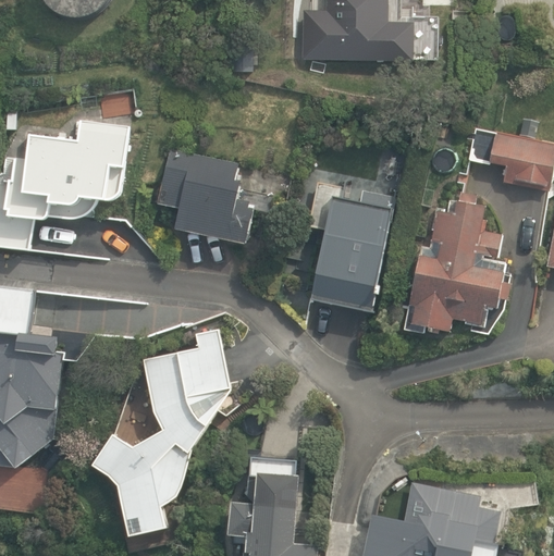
[(48,0),(53,8),(62,14),(71,17),(82,19),(91,16),(100,12),(108,5),(111,0),(48,0)]
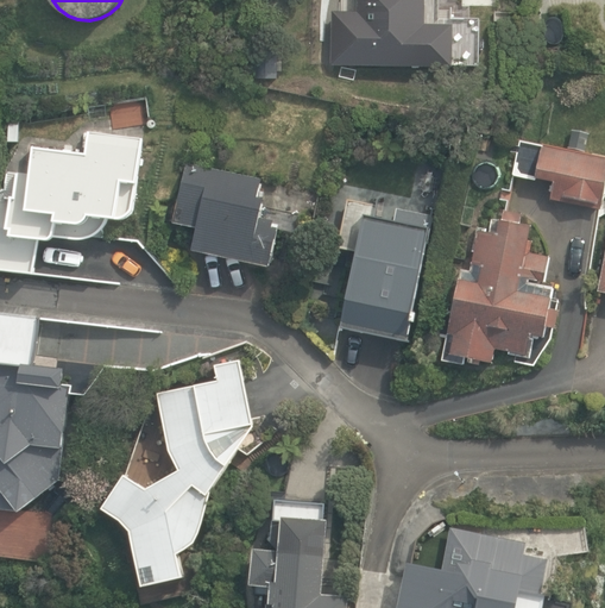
[(328,64),(451,67),(451,24),(423,24),(423,0),(353,0),(353,11),(332,10),(332,27),(329,27),(328,64)]
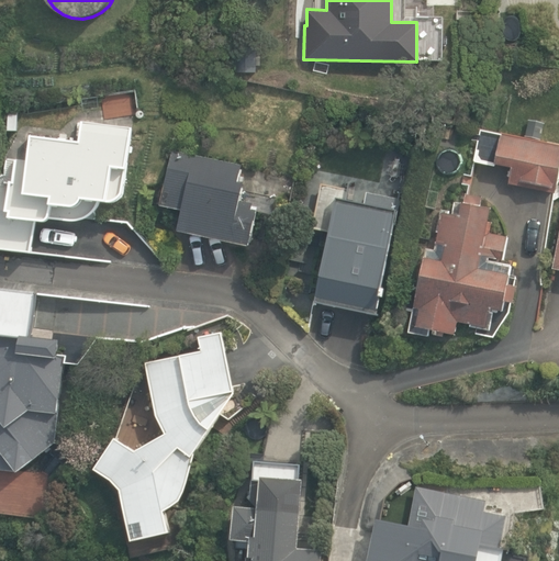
[(228,71),(258,71),(258,44),(228,44),(228,71)]
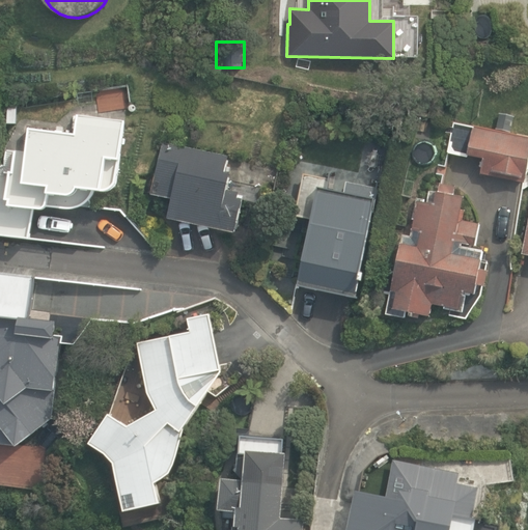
[(457,66),(456,81),(470,82),(471,67),(457,66)]
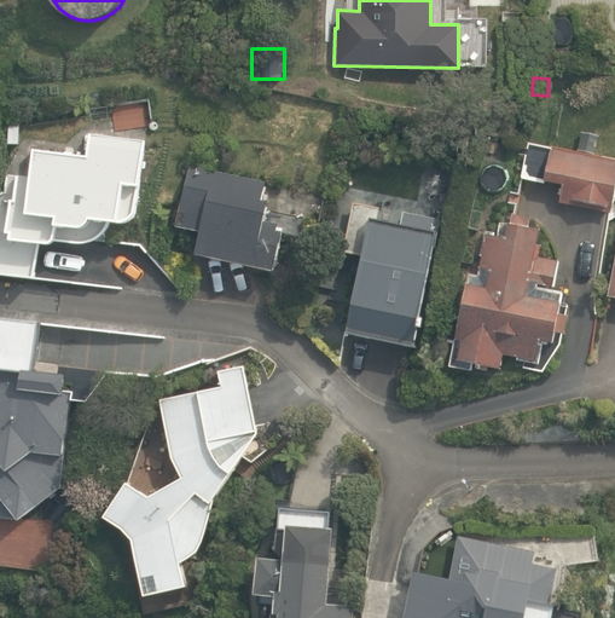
[(6,115),(5,144),(16,144),(17,116),(6,115)]
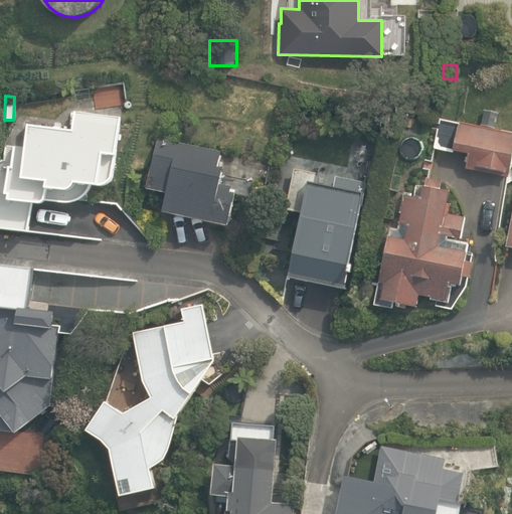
[(481,110),(479,125),(495,128),(497,112),(481,110)]
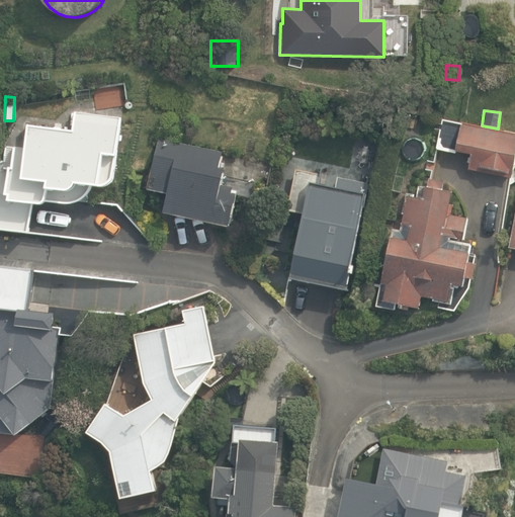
[(0,229),(28,233),(31,203),(38,204),(45,201),(63,203),(71,203),(79,201),(85,196),(91,185),(101,185),(107,181),(112,176),(120,118),(76,112),(73,131),(27,124),(25,147),(13,146),(10,168),(0,167),(0,229)]
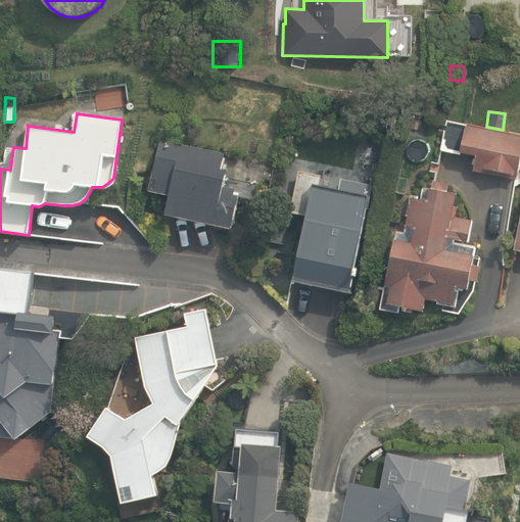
[(472,171),(516,178),(519,153),(519,134),(464,125),(459,152),(474,154),(472,171)]
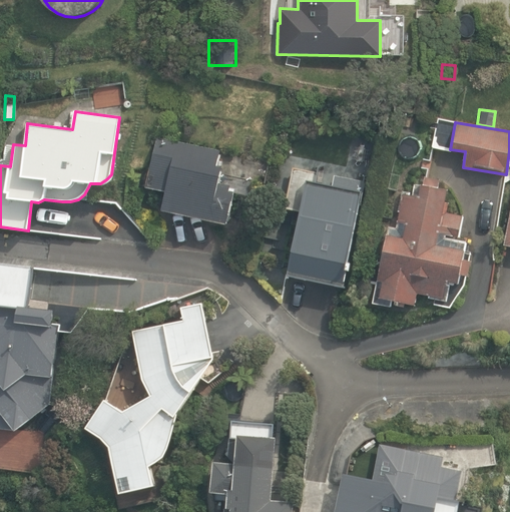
[(161,210),(225,223),(232,191),(227,190),(228,184),(216,181),(220,166),(214,165),(218,148),(155,135),(144,186),(165,191),(161,210)]
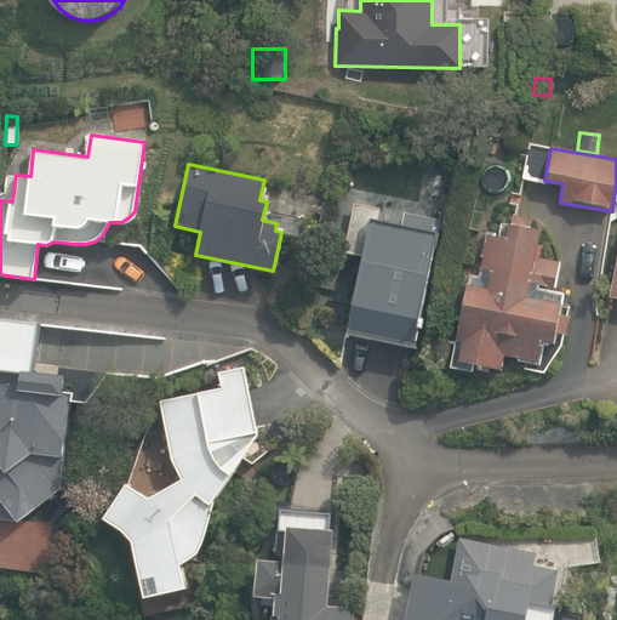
[(346,335),(412,348),(438,217),(403,210),(400,223),(380,220),(382,206),(352,200),(342,251),(361,255),(346,335)]
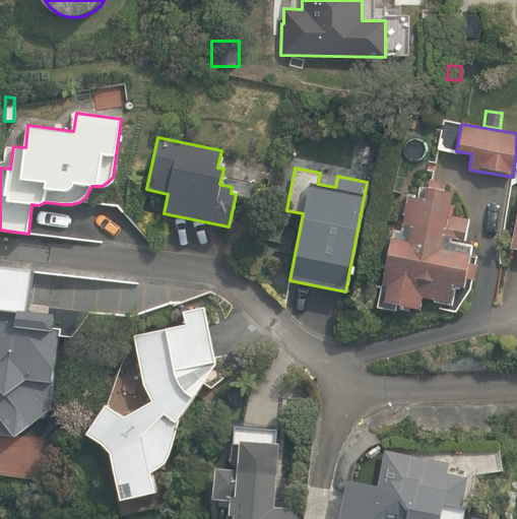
[(383,301),(419,308),(422,297),(450,303),(453,284),(463,286),(464,278),(473,280),(476,264),(467,262),(470,245),(448,241),(441,247),(443,236),(464,239),(467,217),(448,214),(452,191),(442,190),(444,181),(429,178),(427,187),(425,186),(423,199),(407,196),(401,223),(410,225),(407,241),(390,238),(382,282),(386,283),(383,301)]
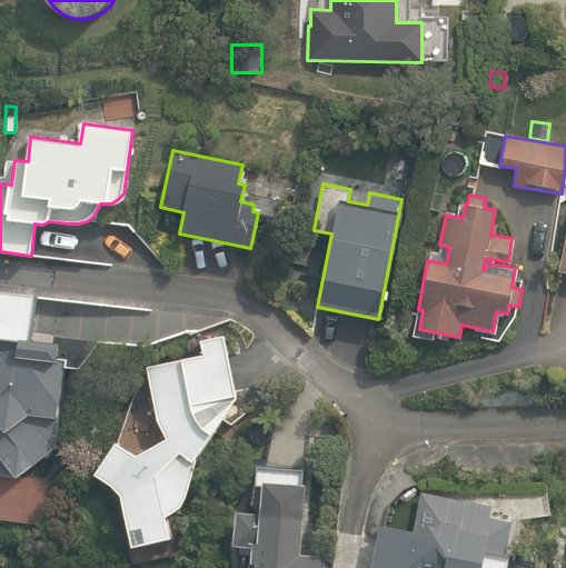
[(55,446),(63,361),(56,360),(57,349),(28,346),(29,337),(0,332),(0,472),(16,477),(55,446)]
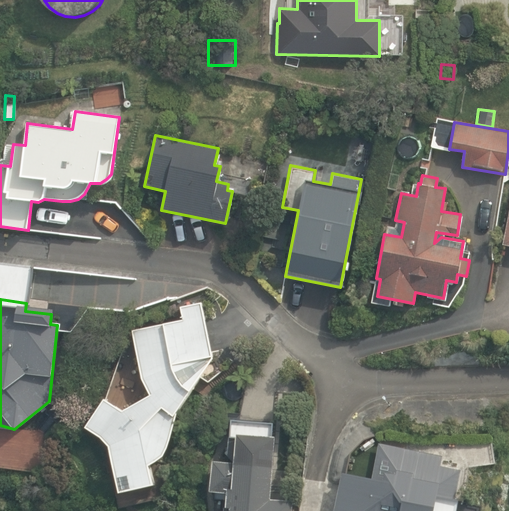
[(108,446),(118,493),(153,484),(149,465),(161,457),(168,445),(172,431),(173,416),(211,355),(200,301),(178,304),(180,319),(131,329),(140,378),(148,394),(122,410),(103,397),(84,427),(99,437),(108,446)]
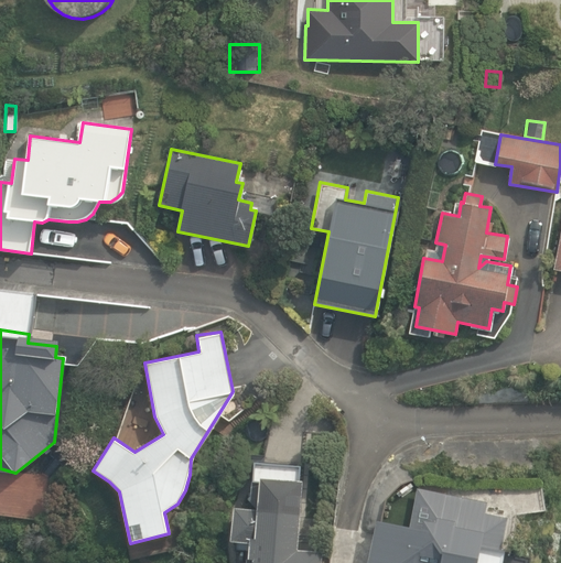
[(251,562),(320,562),(321,552),(297,550),(302,482),(259,478),(257,509),(232,507),(228,540),(250,542),(249,559),(252,559),(251,562)]
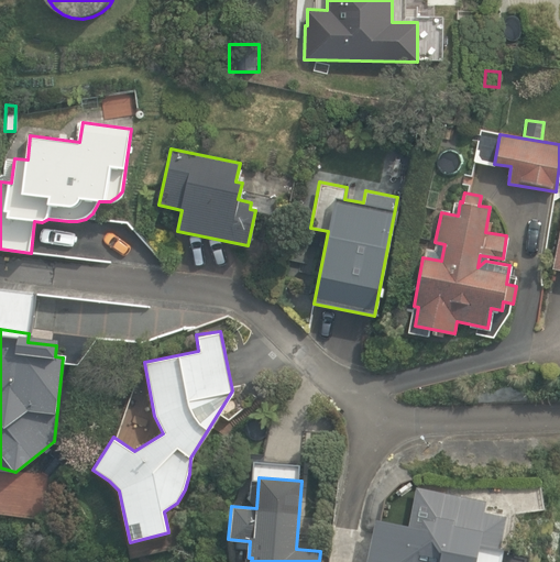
[(500,561),(503,549),(497,548),(503,517),(481,513),(483,502),(459,496),(459,499),(434,495),(428,524),(418,521),(417,529),(377,521),(369,561),(500,561)]
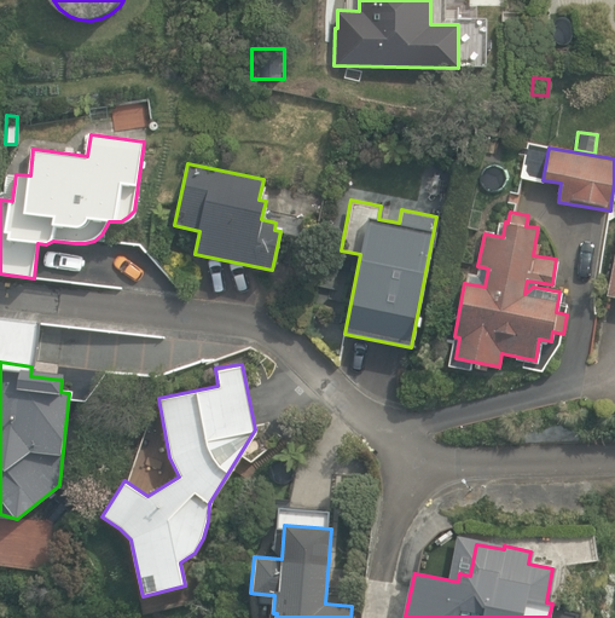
All buildings are outlined.
